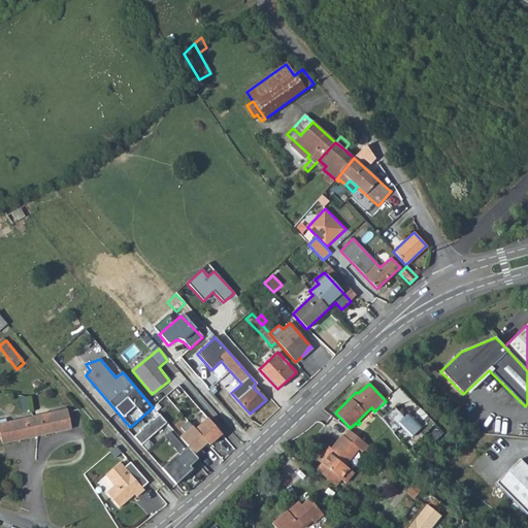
[(0,419),(0,436),(3,436),(4,443),(72,432),(68,411),(1,423),(0,419)]
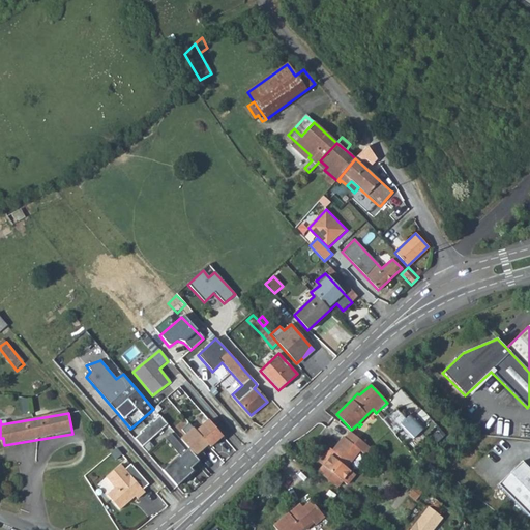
[(414,413),(403,423),(417,439),(411,443),(417,451),(441,429),(433,420),(427,425),(414,413)]
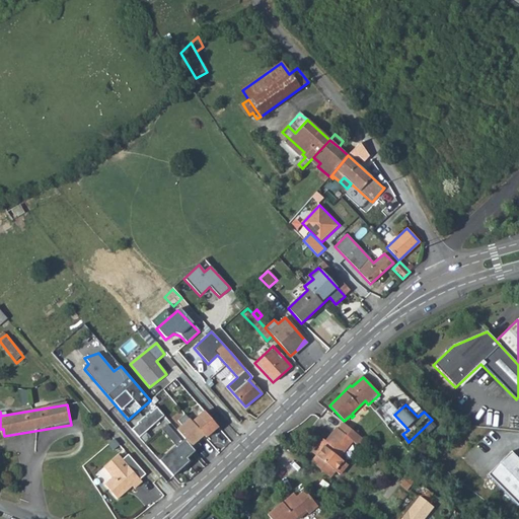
[(132,429),(140,437),(162,417),(156,410),(151,414),(149,413),(137,423),(138,425),(132,429)]
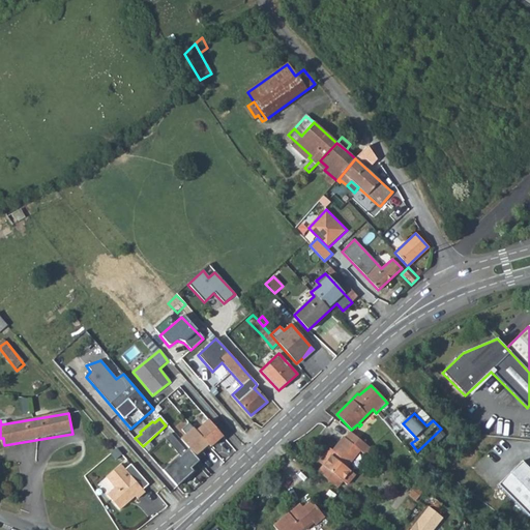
[(208,421),(196,432),(208,446),(210,448),(223,437),(208,421)]
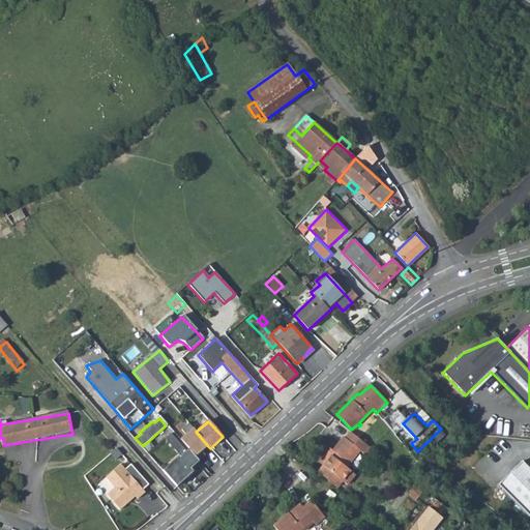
[(180,440),(188,450),(195,458),(208,446),(196,432),(194,429),(180,440)]
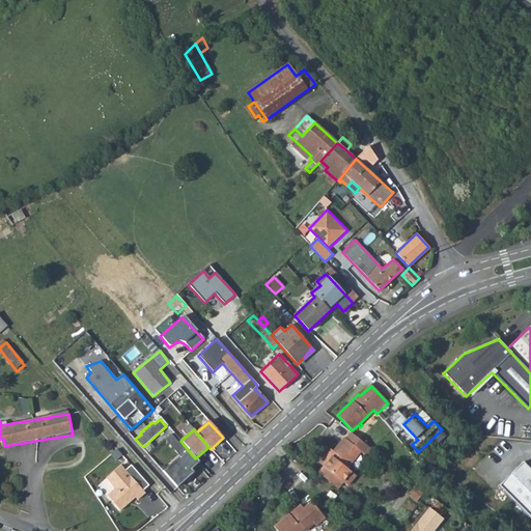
[(368,457),(373,450),(350,431),(344,439),(342,438),(331,452),(332,453),(322,467),(341,481),(346,485),(356,474),(345,467),(359,450),(368,457)]
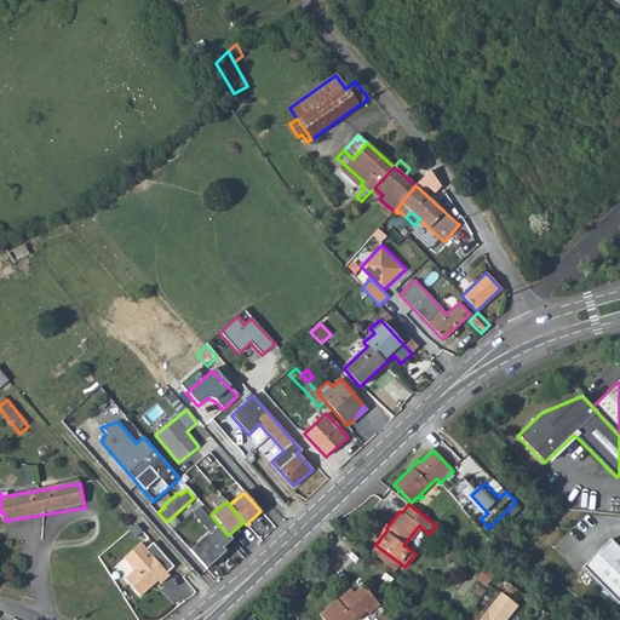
[(371,541),(375,545),(388,529),(386,528),(383,526),(371,541)]
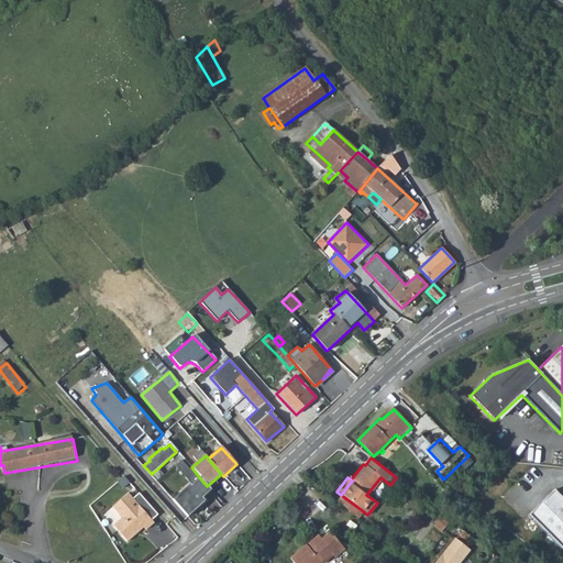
[(189,485),(174,500),(188,518),(206,501),(202,498),(211,490),(207,486),(200,478),(190,486),(189,485)]
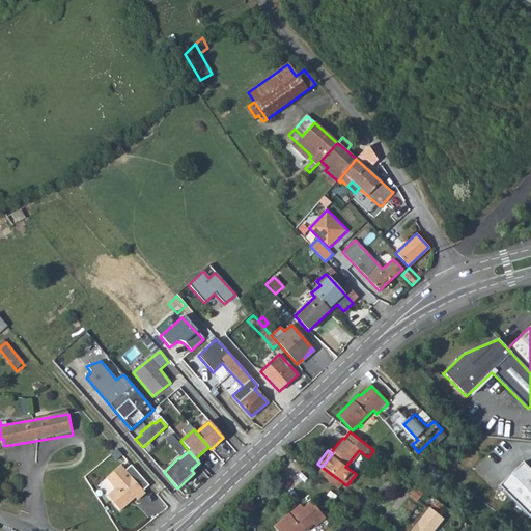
[(398,455),(391,464),(401,471),(409,464),(398,455)]
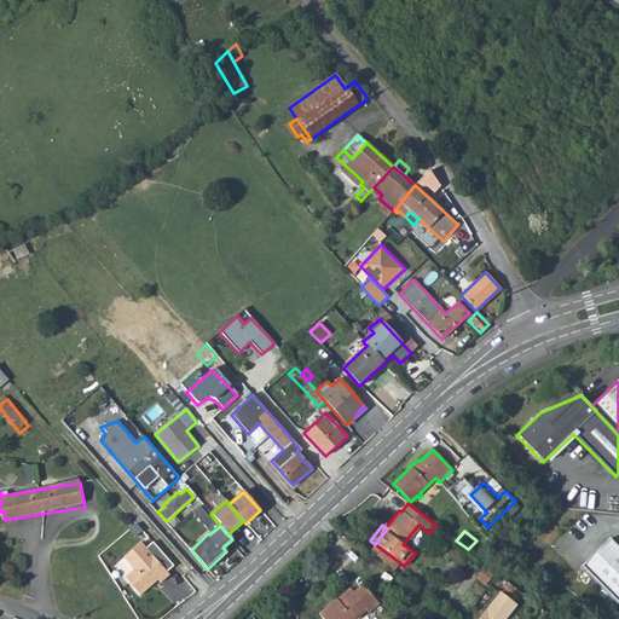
[(582,566),(618,603),(618,548),(609,538),(582,566)]
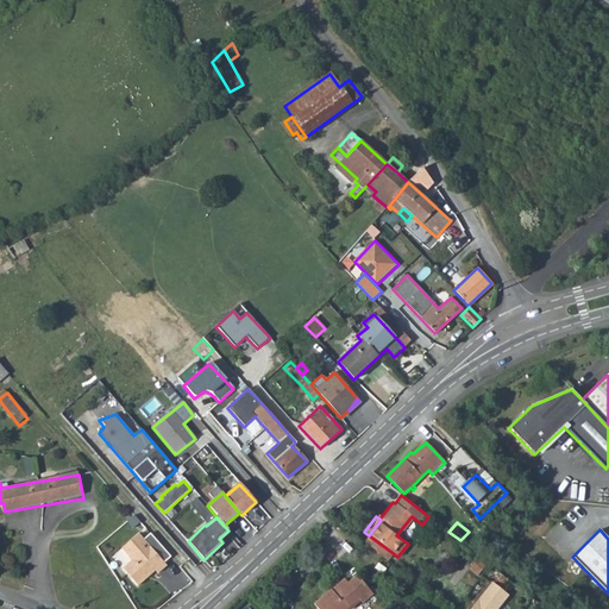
[(168,566),(139,534),(121,548),(130,563),(123,569),(138,588),(168,566)]
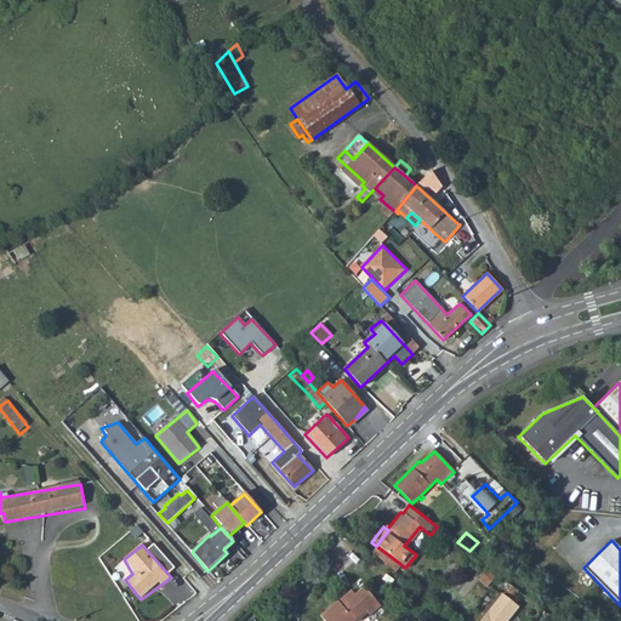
[(376,546),(371,553),(393,570),(399,563),(376,546)]
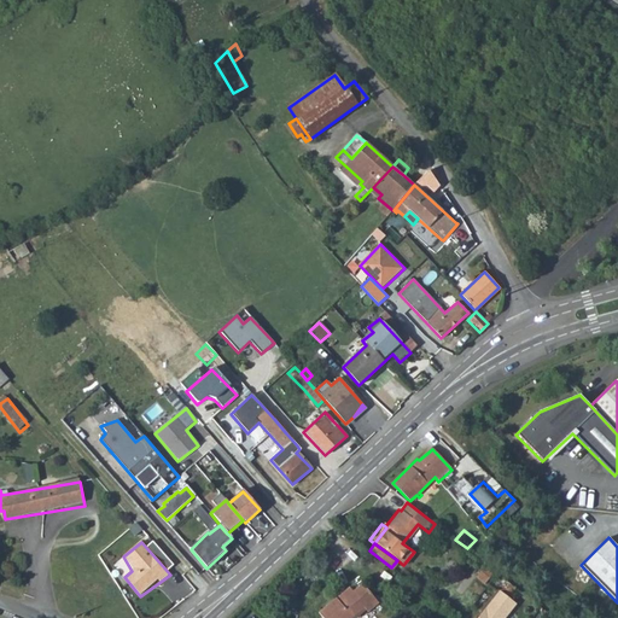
[(493,571),(484,565),(476,575),(485,581),(493,571)]
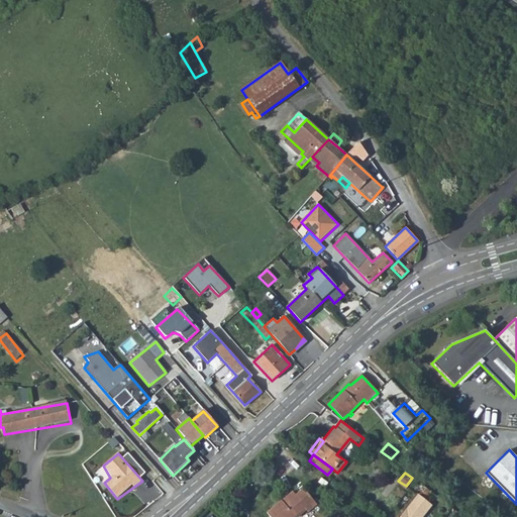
[(317,505),(304,489),(296,496),(291,500),(288,497),(282,502),(280,499),(265,513),(269,516),(295,516),(304,509),(307,512),(308,513),(317,505)]
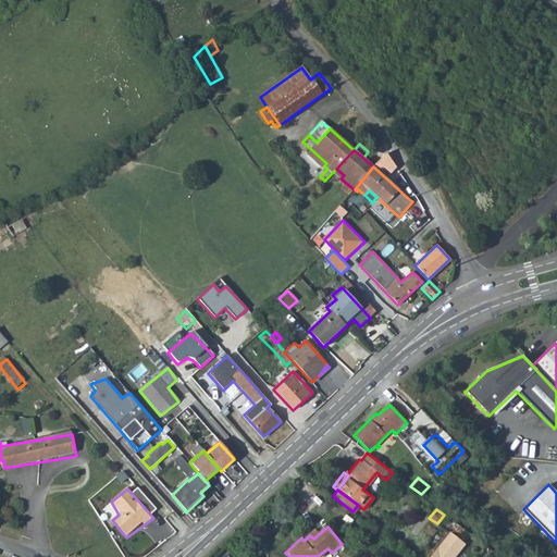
[(452,532),(431,556),(457,556),(468,543),(452,532)]
